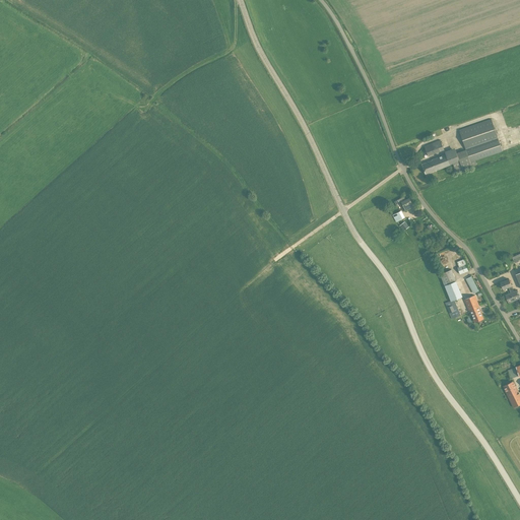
[(492,119),(459,130),(466,149),(471,167),(476,165),(475,160),(503,151),(492,119)]
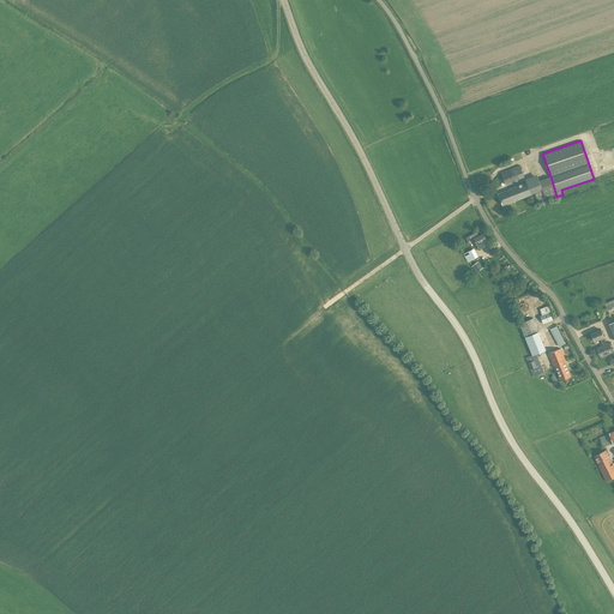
[(525,176),(521,166),(501,173),(505,184),(525,176)]
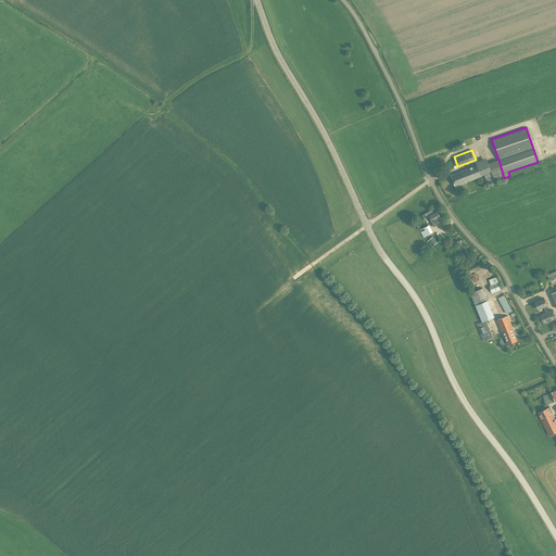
[(463,171),(452,175),(455,186),(466,181),(467,182),(484,175),(488,184),(495,181),(489,163),(488,161),(462,171),(463,171)]
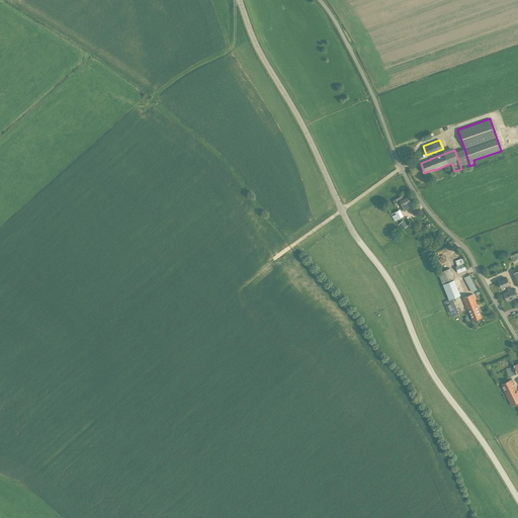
[(403,195),(393,200),(395,204),(399,202),(401,205),(402,205),(404,209),(412,205),(408,197),(405,198),(403,195)]
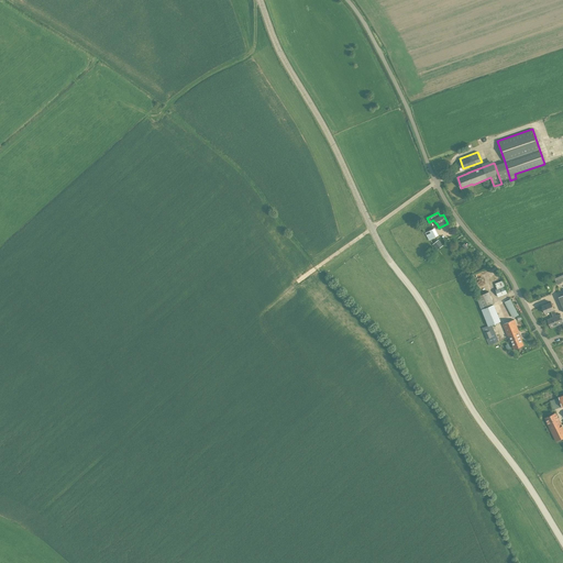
[(433,229),(426,233),(429,240),(438,235),(433,229)]
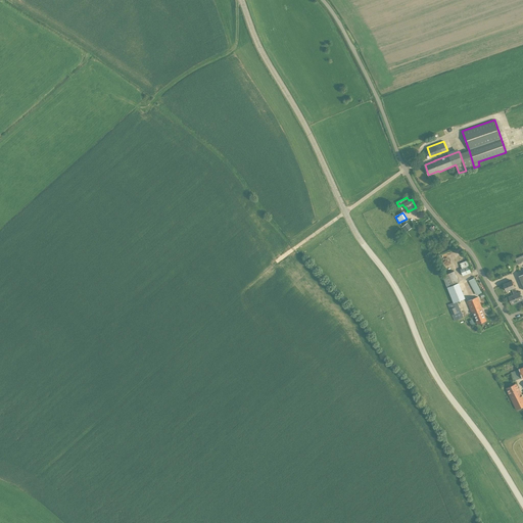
[(412,228),(408,223),(402,227),(407,232),(412,228)]
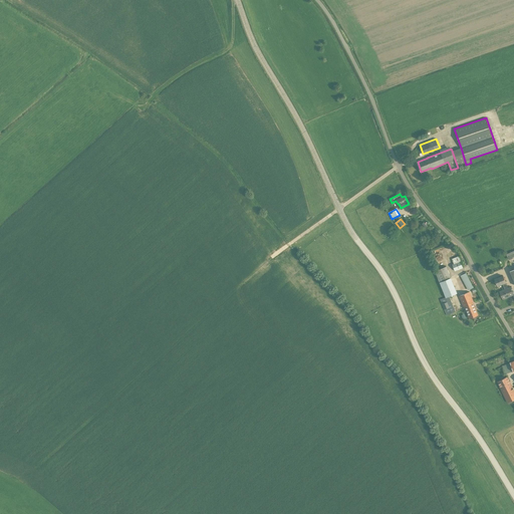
[(461,261),(459,256),(452,259),(454,263),(452,264),(455,271),(463,268),(461,261)]
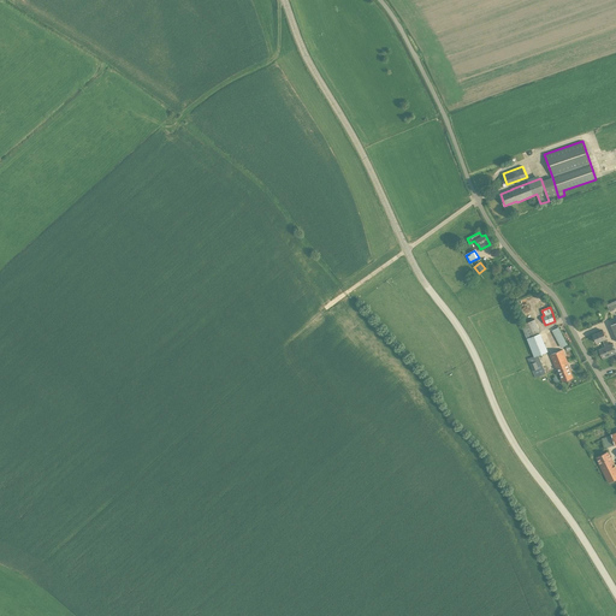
[(546,373),(543,365),(542,362),(539,355),(548,351),(540,332),(535,319),(521,325),(528,341),(534,356),(528,359),(535,378),(546,373)]
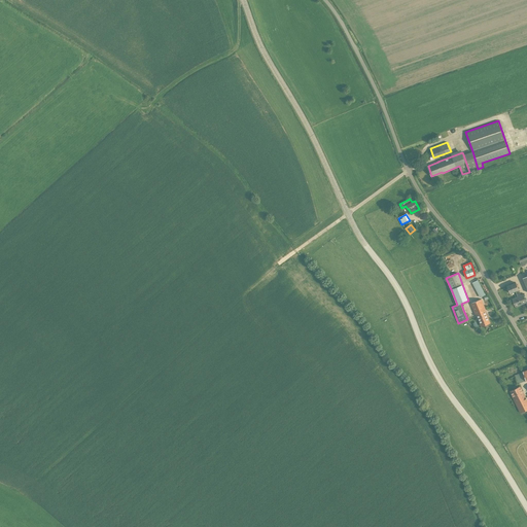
[(473,282),(480,294),(484,292),(478,280),(473,282)]
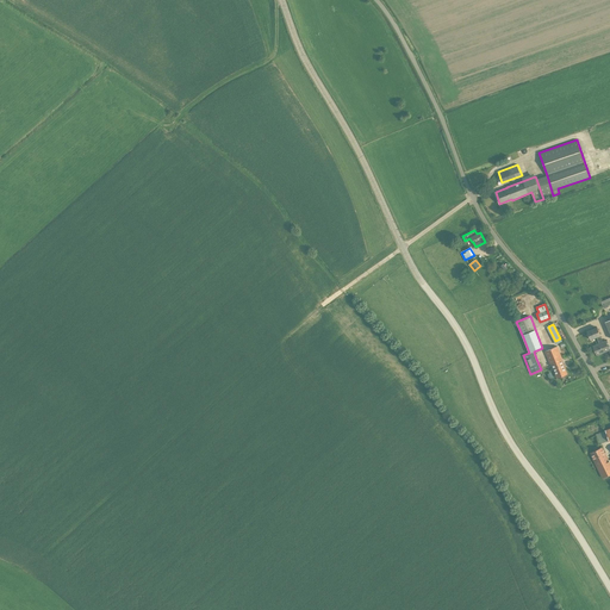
[(597,337),(599,343),(603,342),(603,341),(601,336),(601,335),(597,327),(587,331),(590,340),(597,337)]
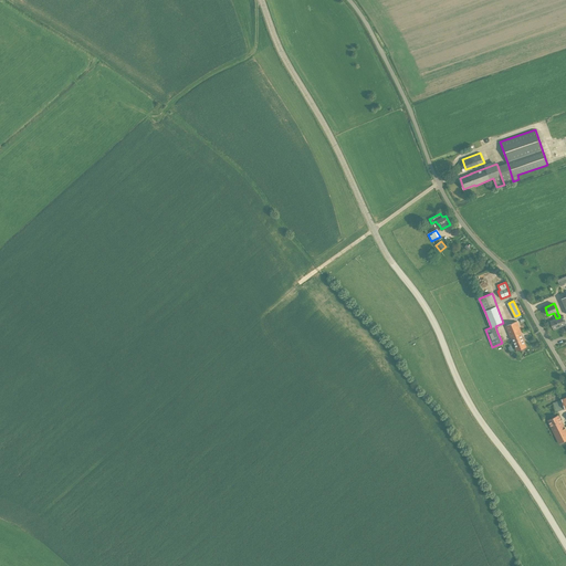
[(554,329),(565,324),(562,316),(559,316),(559,317),(556,318),(551,321),(554,329)]
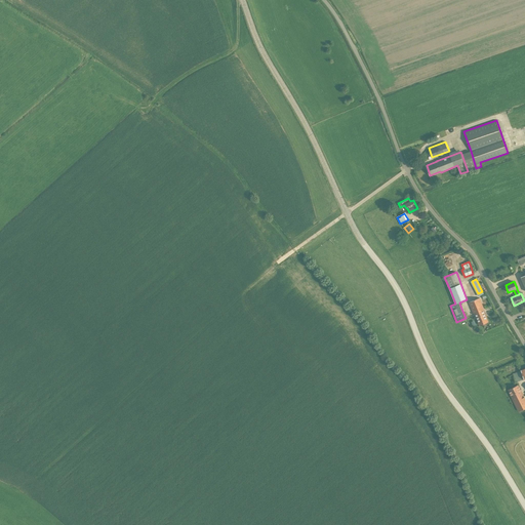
[(480,297),(475,299),(484,323),(488,321),(484,310),(480,297)]
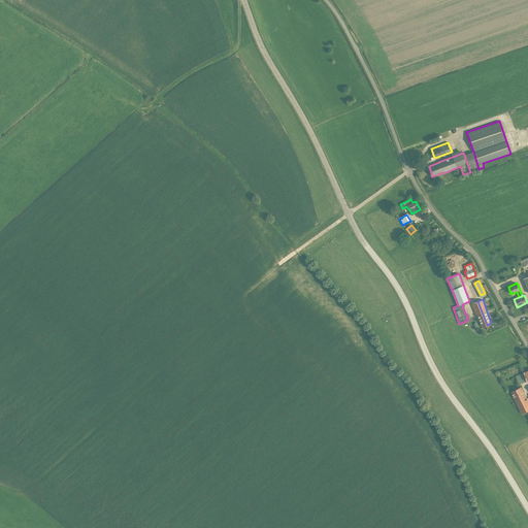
[(477,317),(482,327),(487,325),(477,301),(471,304),(476,317),(477,317)]
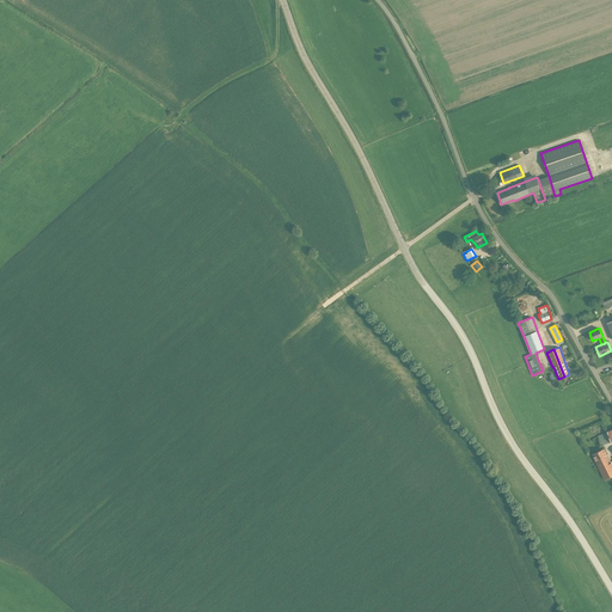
[(599,435),(598,435),(601,445),(603,445),(610,442),(606,433),(599,435)]
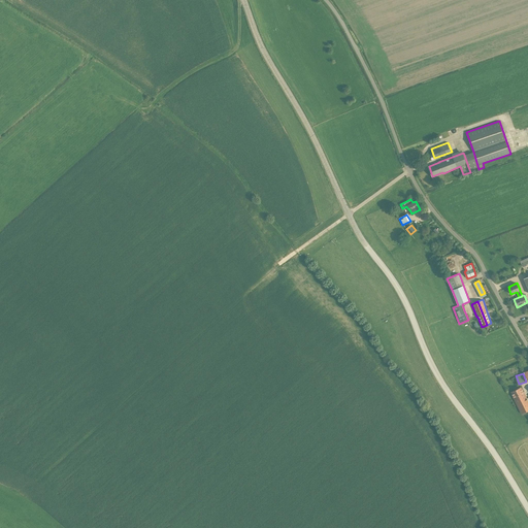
[(521,387),(512,392),(514,397),(522,414),(527,409),(527,400),(524,392),(521,387)]
